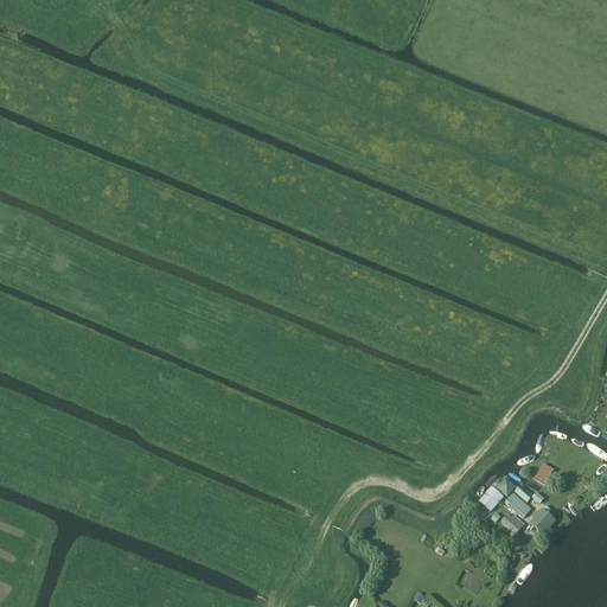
[(543,465),(535,479),(545,485),(554,471),(543,465)]
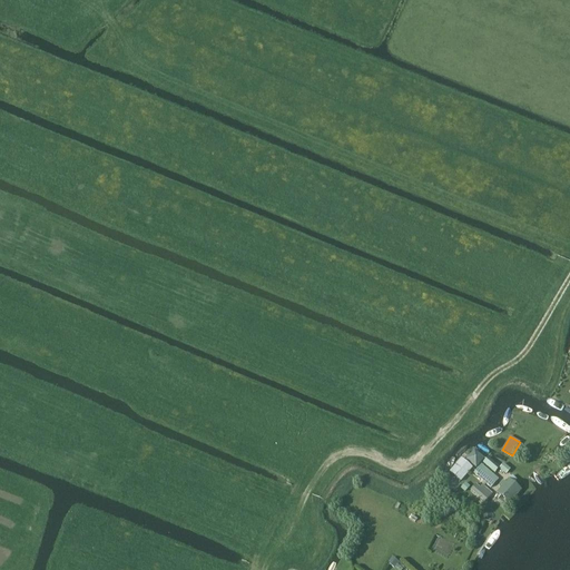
[(474,450),(465,460),(475,469),(484,459),(474,450)]
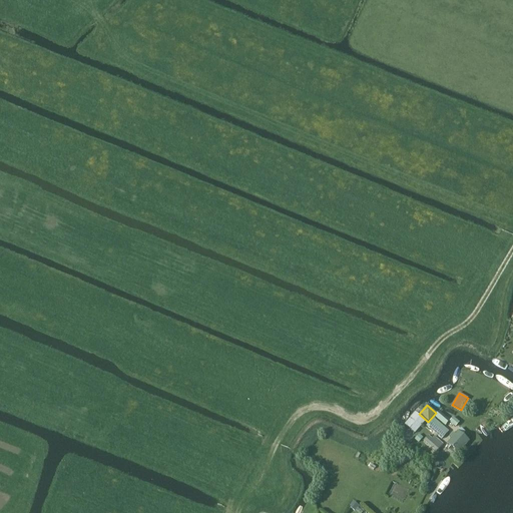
[(434,417),(445,426),(449,421),(439,412),(434,417)]
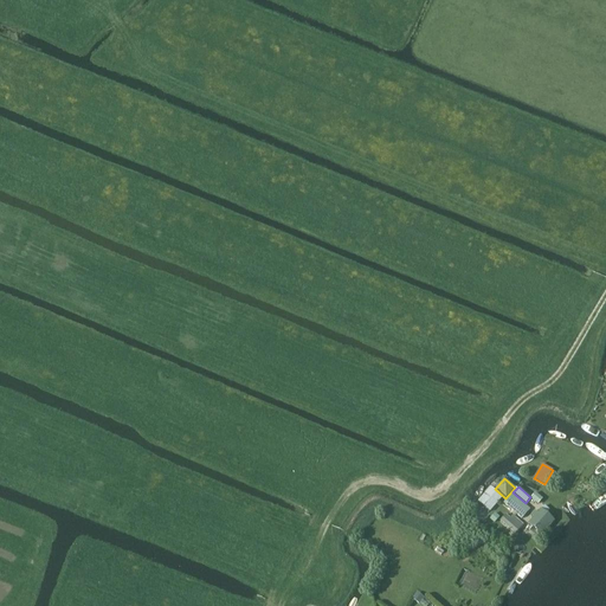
[(490,488),(477,502),(489,513),(502,498),(490,488)]
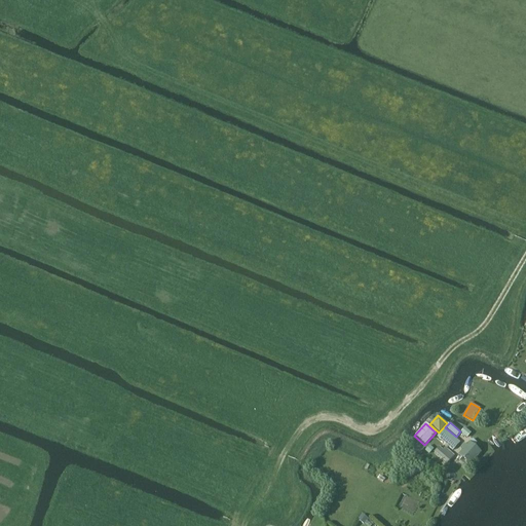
[(460,433),(466,439),(471,434),(464,427),(460,433)]
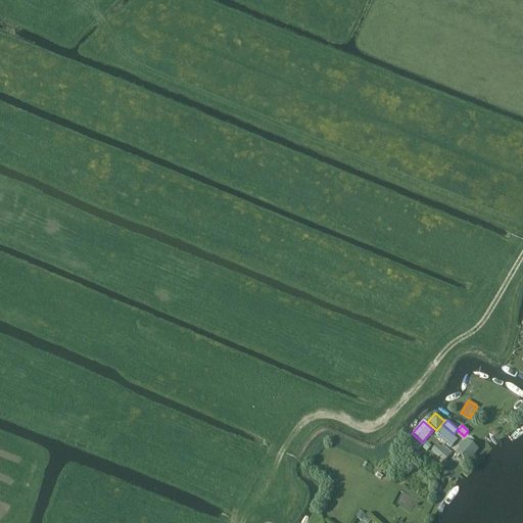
[(442,427),(434,435),(449,448),(458,440),(442,427)]
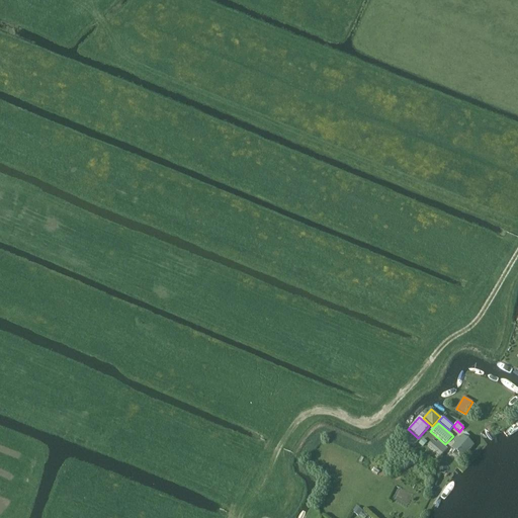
[(455,442),(451,448),(462,458),(473,445),(466,440),(469,436),(465,432),(462,436),(461,435),(459,438),(457,437),(453,441),(455,442)]
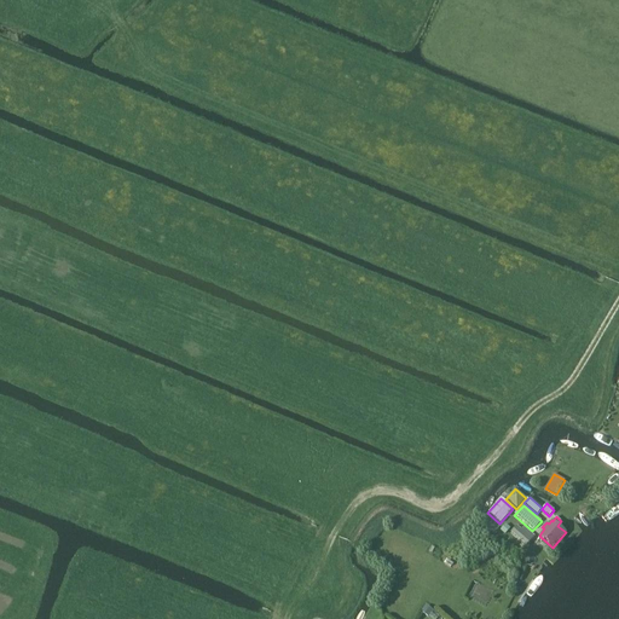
[(505,525),(501,531),(505,534),(510,528),(505,525)]
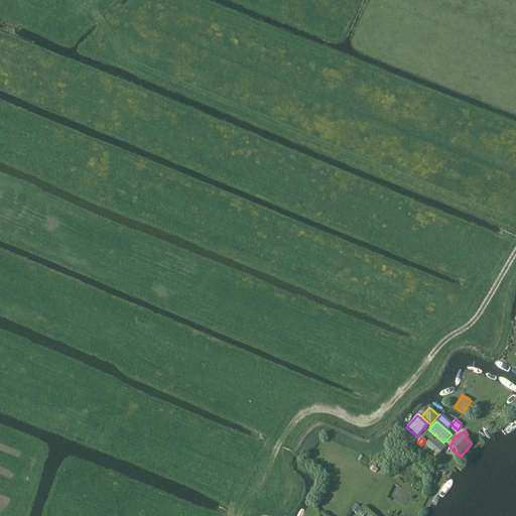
[(434,441),(430,438),(425,443),(438,456),(445,447),(436,438),(434,441)]
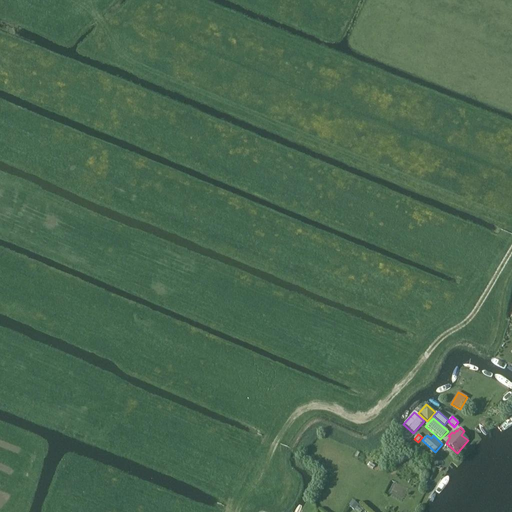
[(355,510),(358,505),(353,501),(349,506),(355,510)]
